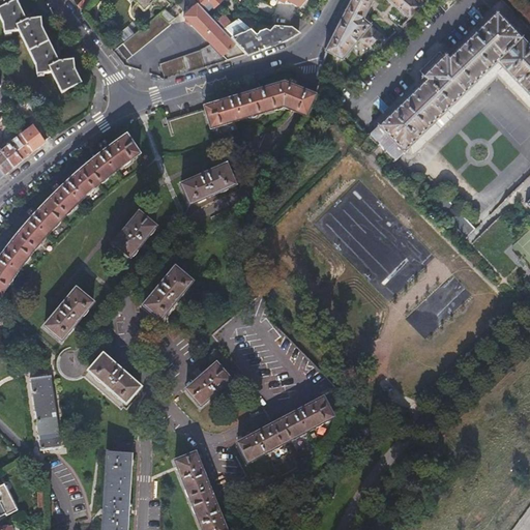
[(0,0),(0,16),(4,23),(5,34),(20,32),(36,64),(38,76),(52,74),(62,93),(82,83),(76,70),(74,60),(59,62),(41,29),(39,19),(26,21),(15,0),(0,0)]
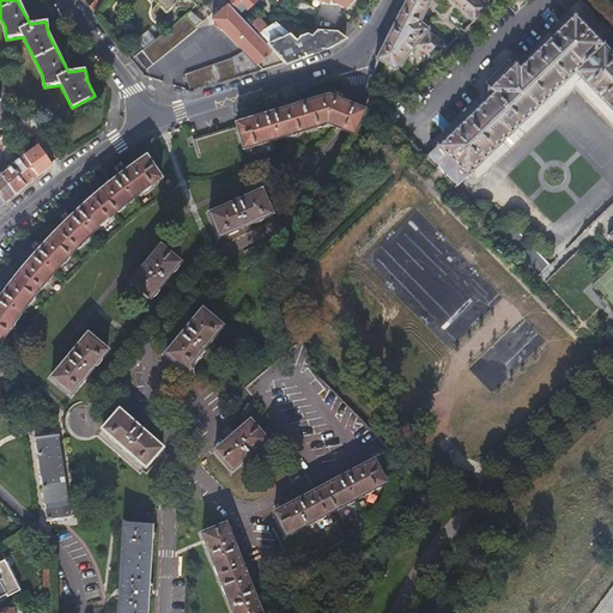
[(193,5),(195,4),(190,0),(155,0),(158,4),(156,7),(155,10),(155,11),(155,14),(157,17),(158,19),(161,20),(163,20),(167,20),(168,19),(169,19),(171,20),(174,22),(193,5)]
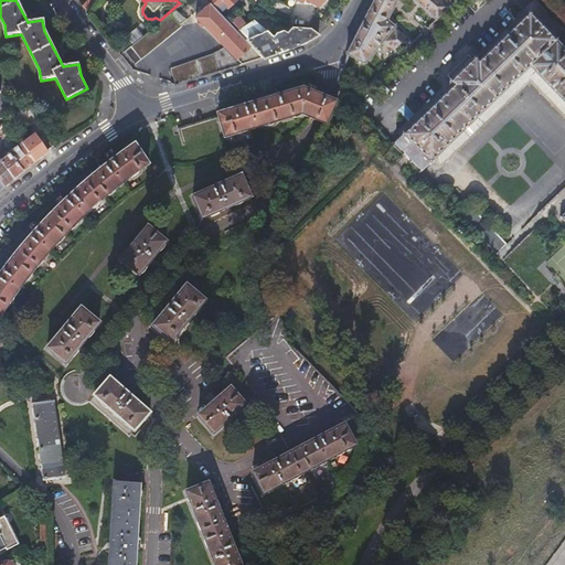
[(221,17),(203,0),(201,0),(199,2),(204,8),(194,18),(243,64),(264,56),(227,22),(221,17)]
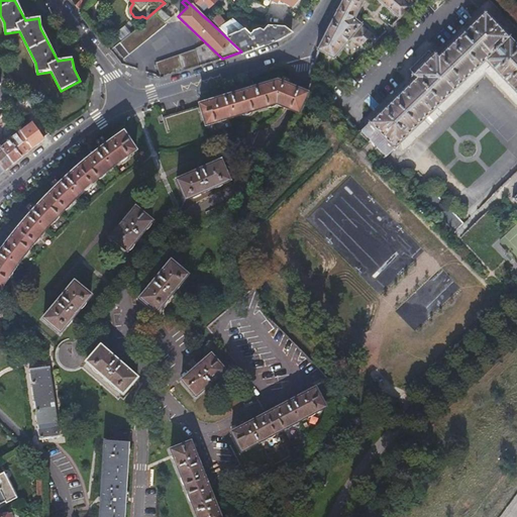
[(341,0),(317,48),(317,49),(332,58),(350,37),(366,50),(378,38),(353,19),(364,0),(377,0),(400,18),(417,0),(341,0)]
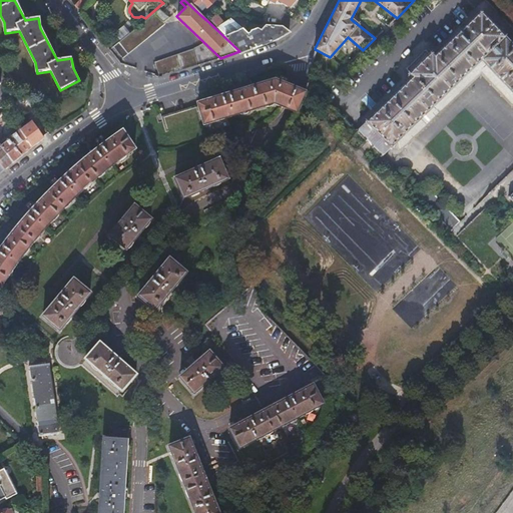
[(145,18),(114,44),(123,56),(165,21),(163,19),(169,14),(161,4),(145,18)]
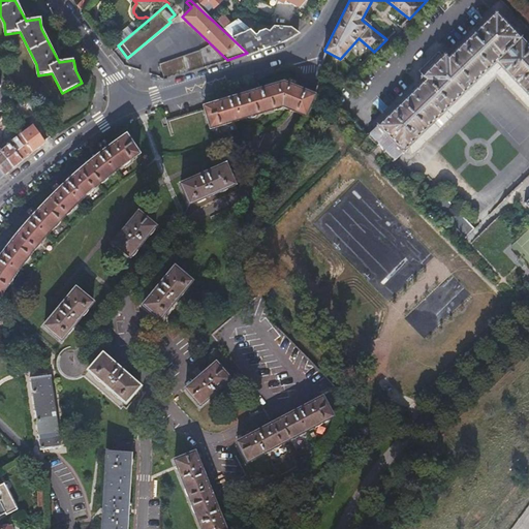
[(497,62),(528,95),(528,47),(521,38),(523,37),(521,35),(519,36),(497,13),(499,12),(497,10),(496,12),(495,11),(492,13),(494,14),(448,57),(446,56),(448,54),(446,53),(445,54),(443,53),(442,55),(438,52),(418,70),(423,73),(421,75),(422,76),(419,79),(422,80),(423,79),(425,80),(376,126),(367,134),(393,161),(402,152),(403,154),(405,151),(404,150),(497,62)]
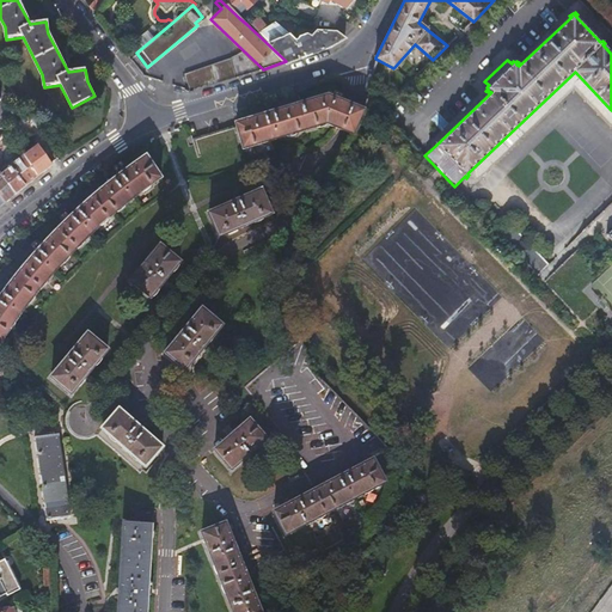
[(256,14),(249,22),(261,32),(268,25),(256,14)]
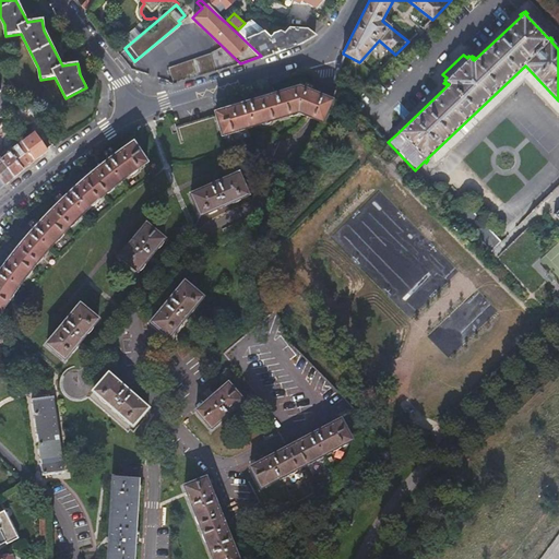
[(238,30),(264,55),(277,50),(302,40),(310,35),(314,33),(307,27),(290,26),(286,31),(282,30),(274,33),(274,36),(270,36),(263,30),(262,31),(249,19),(245,23),(238,30)]
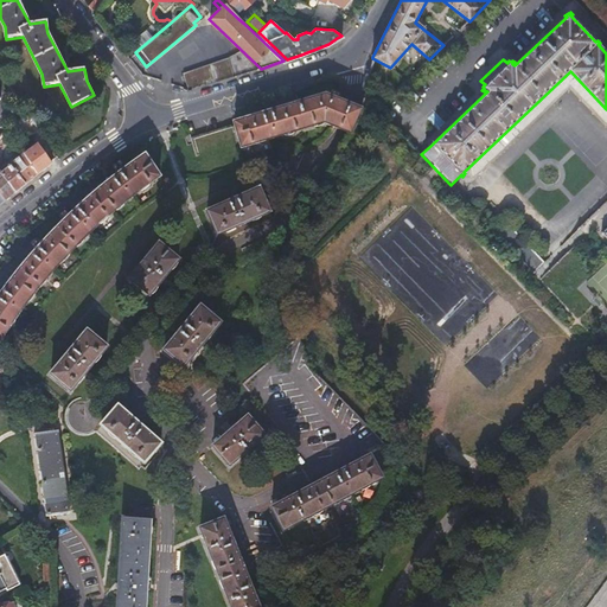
[(185,72),(190,90),(216,82),(257,69),(238,51),(232,57),(185,72)]
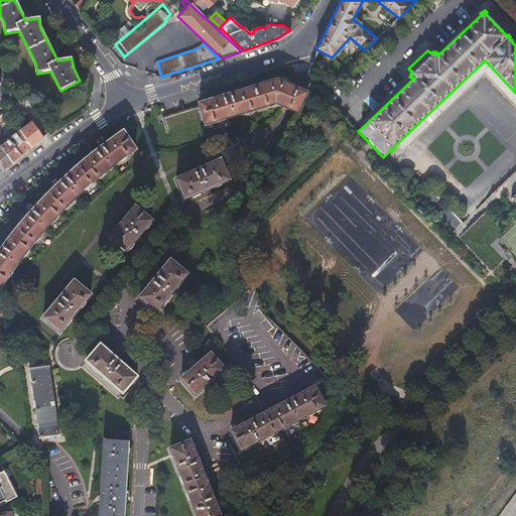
[(275,104),(298,113),(305,101),(307,93),(289,86),(276,82),(255,88),(199,105),(200,106),(162,118),(167,134),(204,123),(205,125),(275,104)]
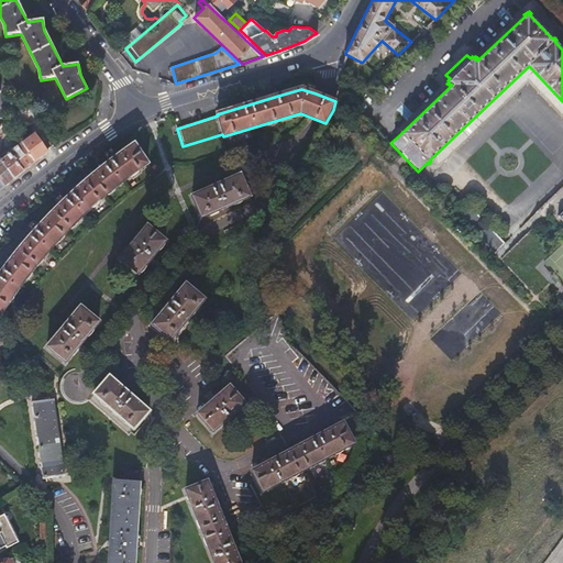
[(39,122),(29,105),(15,116),(18,121),(23,134),(28,132),(26,130),(39,122)]
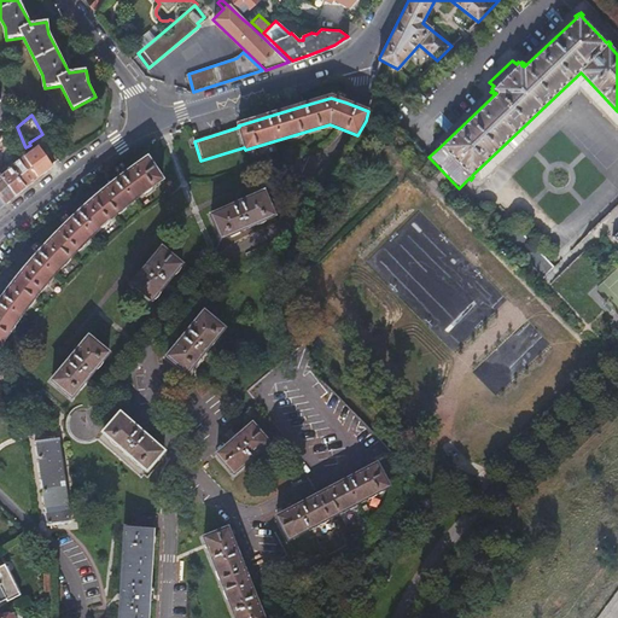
[(19,133),(17,127),(1,140),(5,145),(19,133)]
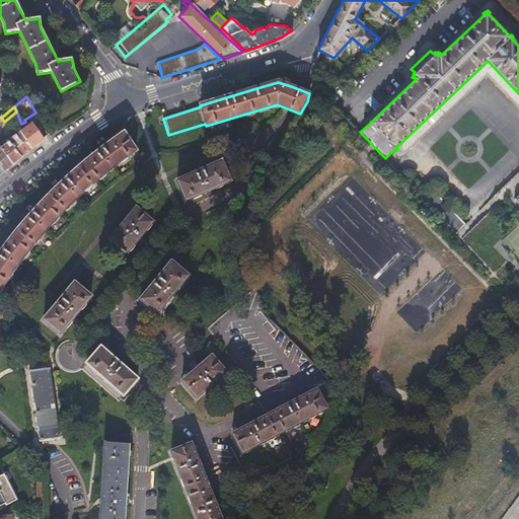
[(4,122),(1,118),(0,118),(0,141),(12,132),(4,122)]
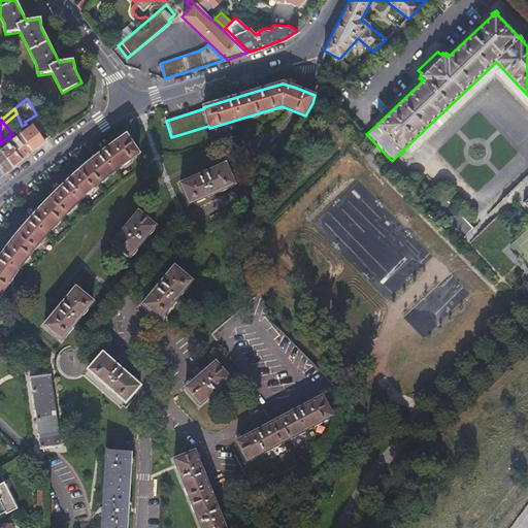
[(33,153),(45,143),(32,127),(21,136),(33,153)]
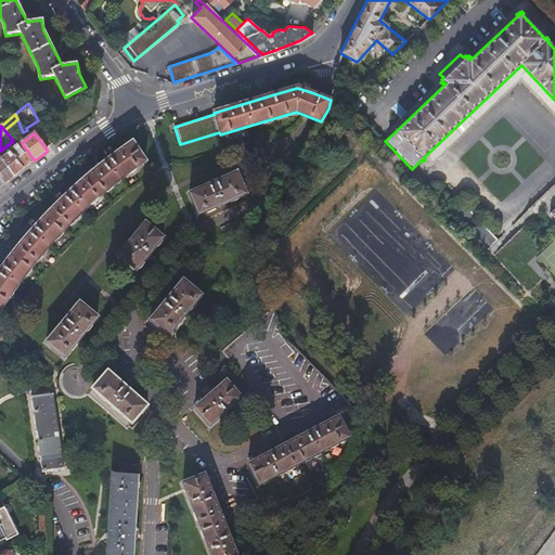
[(0,160),(13,178),(35,160),(22,143),(0,160)]
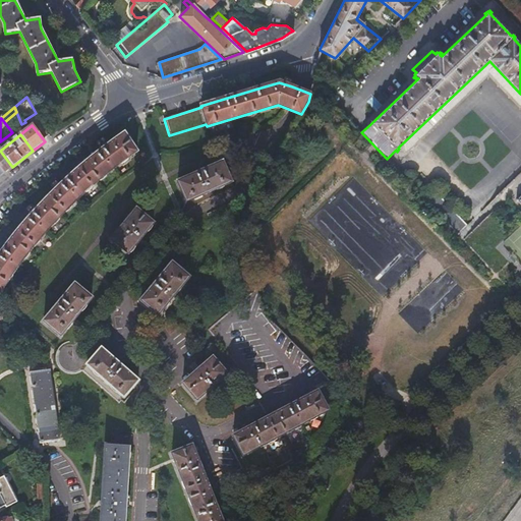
[(0,289),(0,290),(5,283),(23,259),(42,237),(51,227),(77,199),(103,178),(120,164),(136,152),(123,134),(103,149),(97,154),(79,169),(63,183),(56,189),(40,207),(33,213),(31,216),(16,231),(0,251),(0,289)]
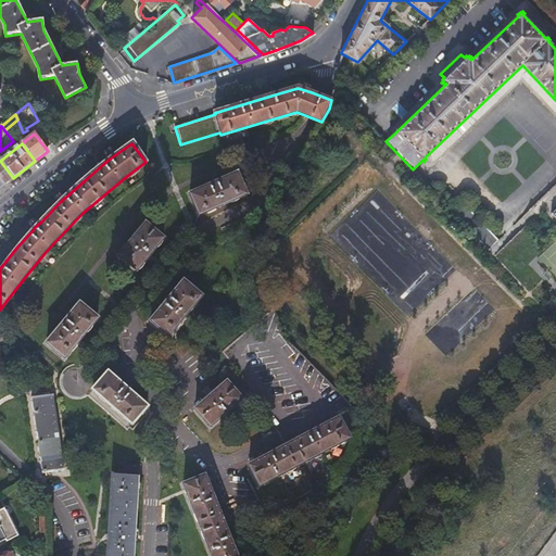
[(0,179),(4,185),(13,178),(0,161),(0,160),(0,179)]
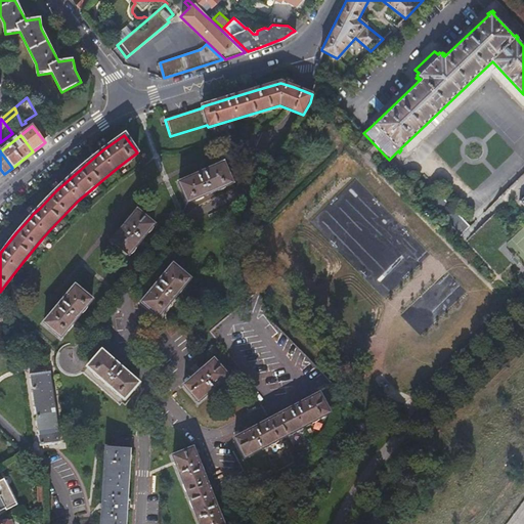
[(223,163),(179,183),(188,203),(233,182),(223,163)]
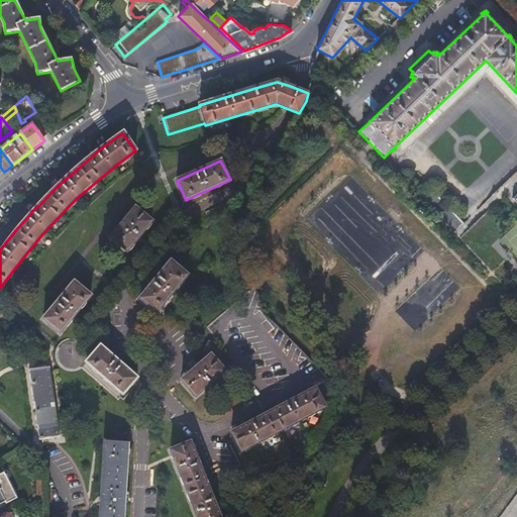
[(431,191),(423,199),(454,232),(462,224),(431,191)]
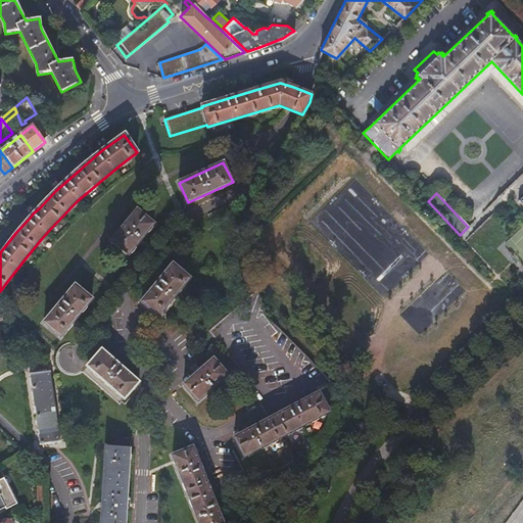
[(138,210),(113,240),(128,252),(152,223),(138,210)]
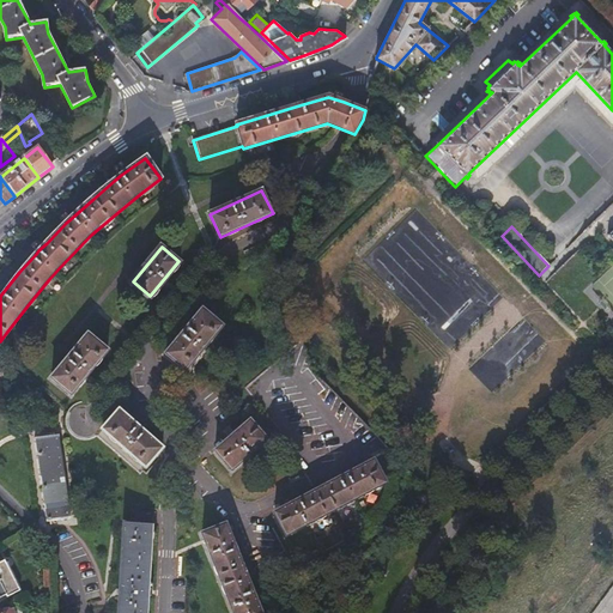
[(201,309),(167,353),(186,370),(222,325),(201,309)]
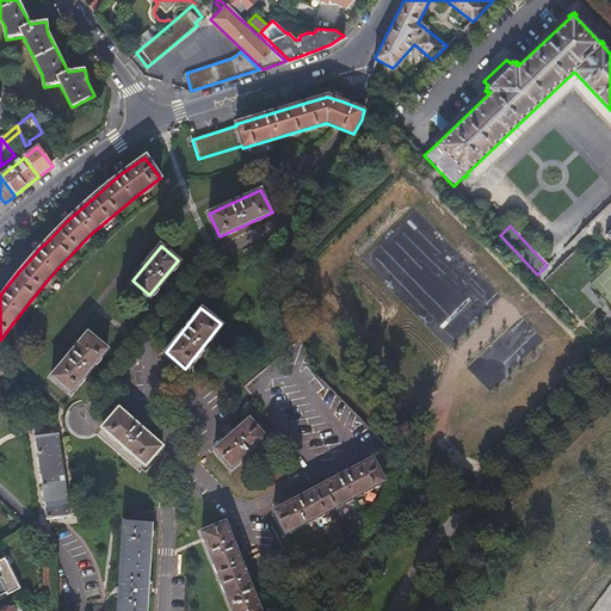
[(88,334),(53,380),(72,395),(109,350),(88,334)]
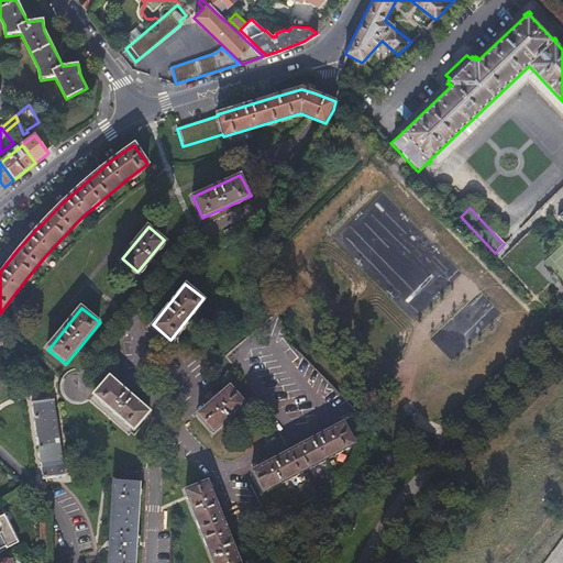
[(110,377),(96,396),(136,428),(152,409),(110,377)]
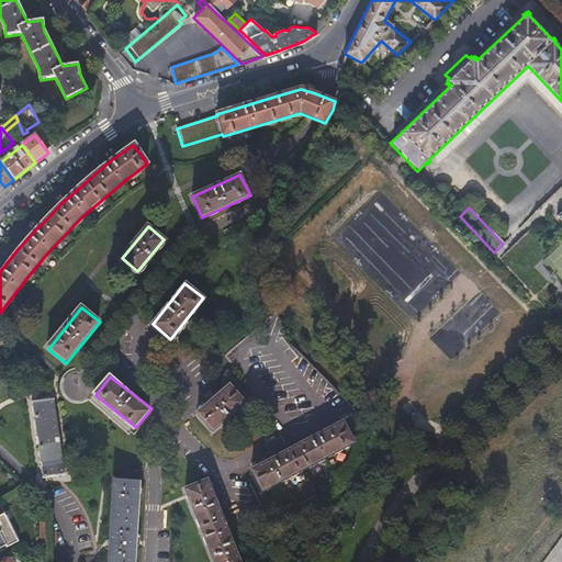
[(229,384),(198,412),(213,429),(245,402),(229,384)]
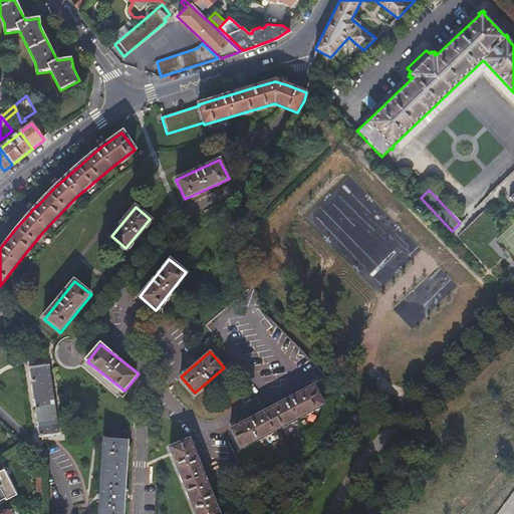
[(51,365),(31,367),(40,438),(59,436),(51,365)]
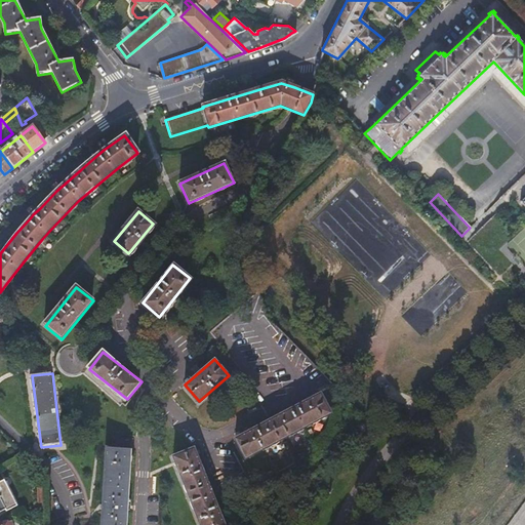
[(319,396),(234,440),(244,459),(329,415),(319,396)]
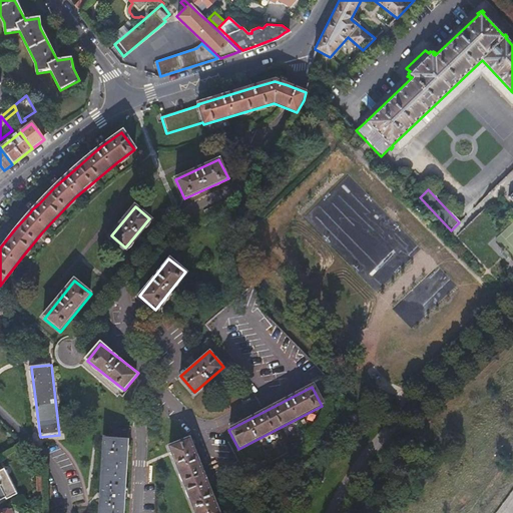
[(355,420),(360,415),(351,406),(350,407),(347,411),(355,420)]
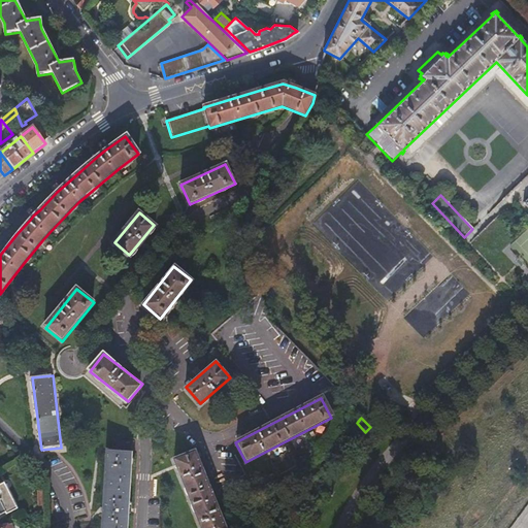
[(112,452),(107,452),(102,527),(128,527),(133,440),(113,439),(112,452)]
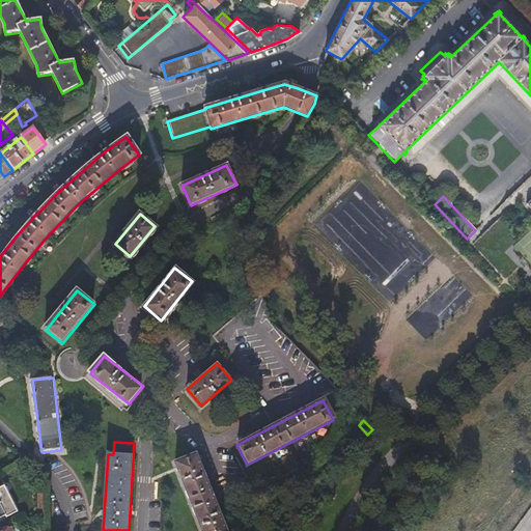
[(225,530),(212,498),(195,454),(175,463),(201,530),(225,530)]
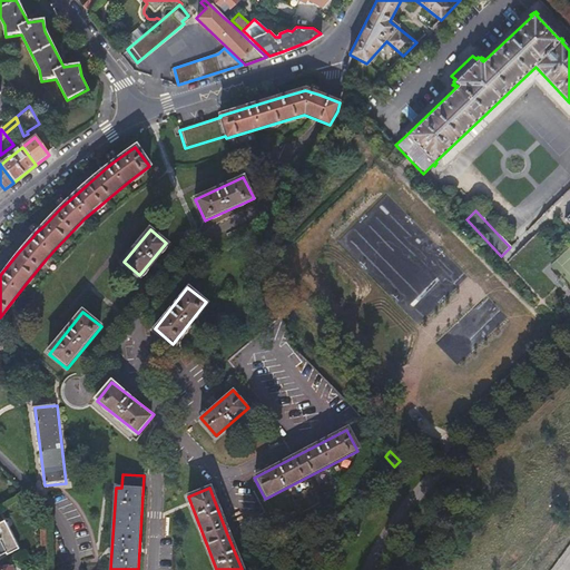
[(263,511),(245,521),(248,529),(267,519),(263,511)]
